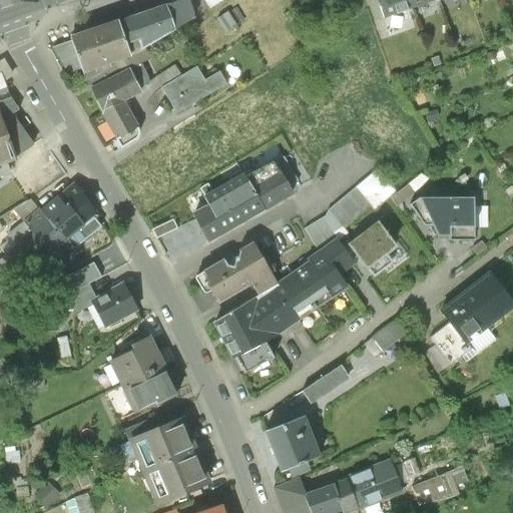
[(221,0),(180,0),(167,4),(175,28),(222,2),(221,0)]
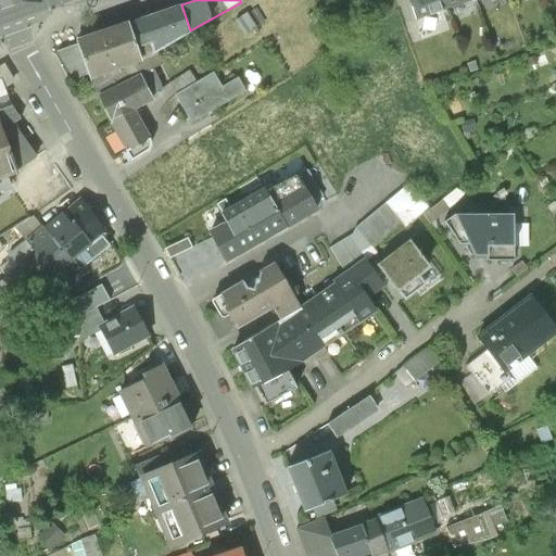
[(420,0),(426,15),(455,5),(452,0),(420,0)]
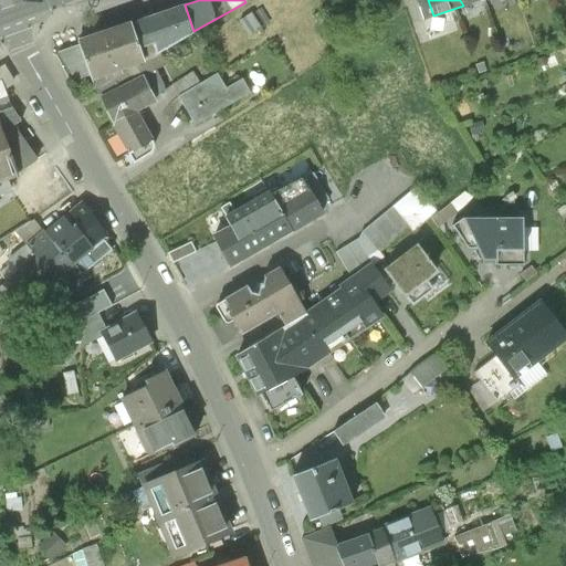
[(146,58),(194,31),(185,4),(134,21),(146,58)]
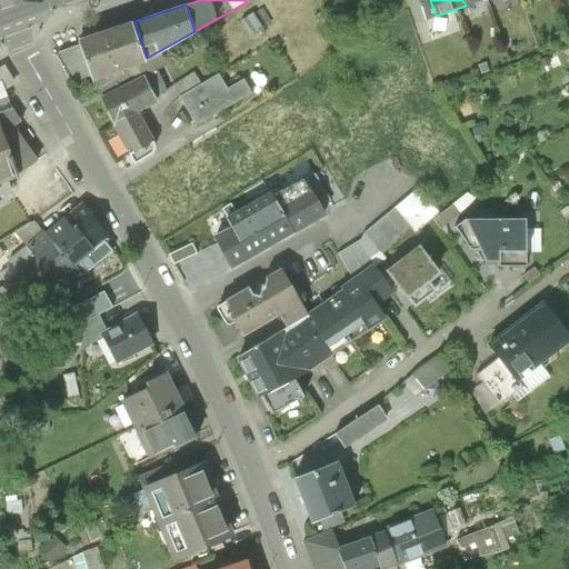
[(329,19),(323,10),(315,16),(321,25),(329,19)]
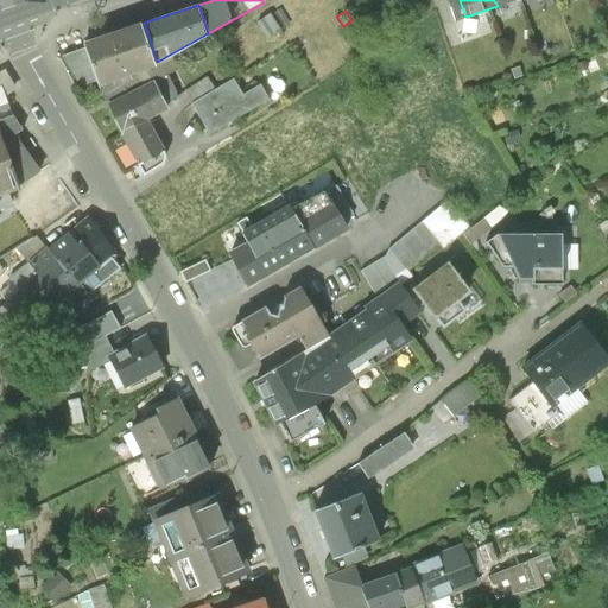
[(261,18),(270,36),(284,29),(277,12),(261,18)]
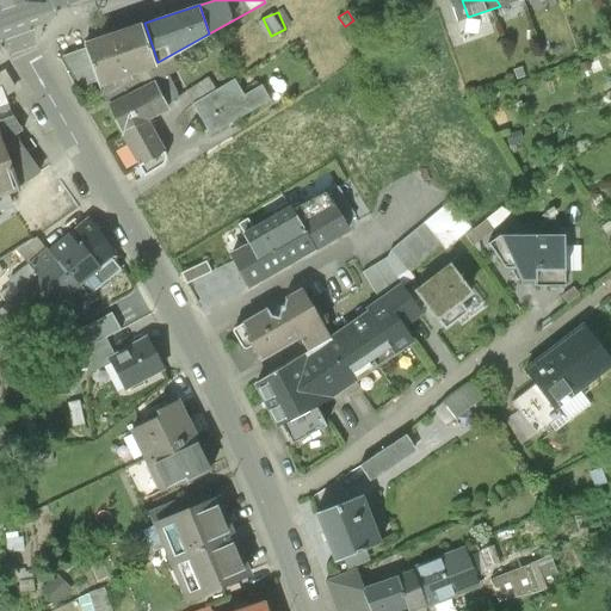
[(144,23),(87,41),(88,45),(98,78),(99,81),(158,62),(144,23)]
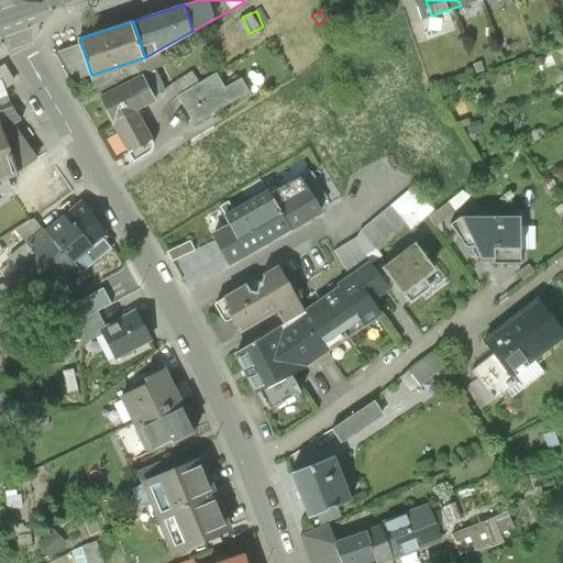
[(81,42),(57,50),(74,78),(90,72),(81,42)]
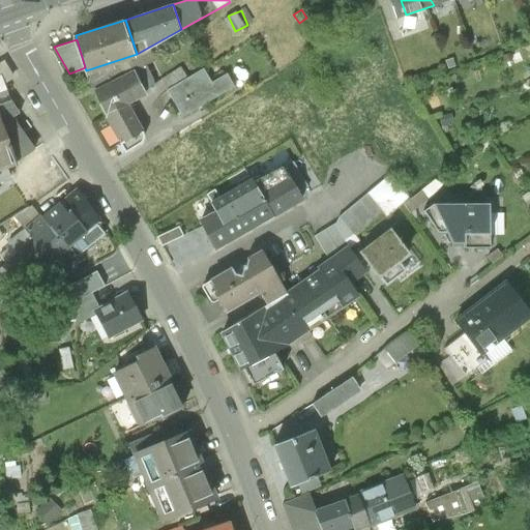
[(16,76),(5,58),(0,61),(0,81),(1,84),(16,76)]
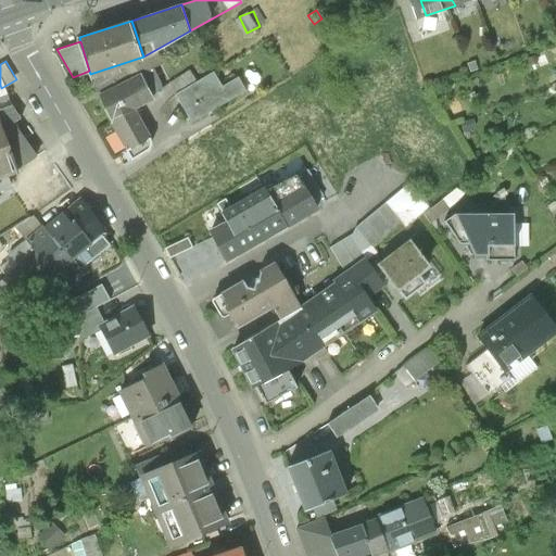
[(168,84),(175,95),(197,81),(190,70),(168,84)]
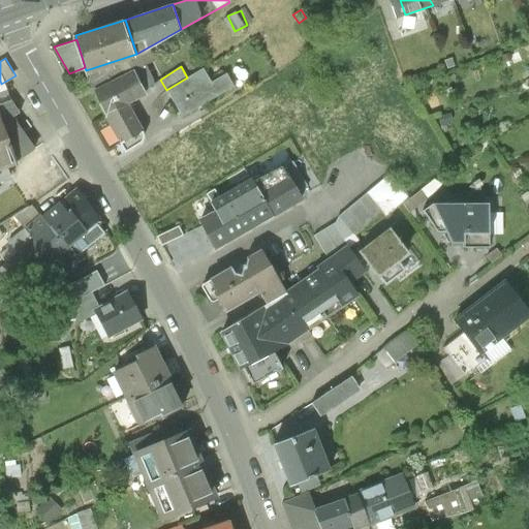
[(211,82),(203,68),(187,78),(166,90),(183,117),(235,86),(226,71),(211,82)]
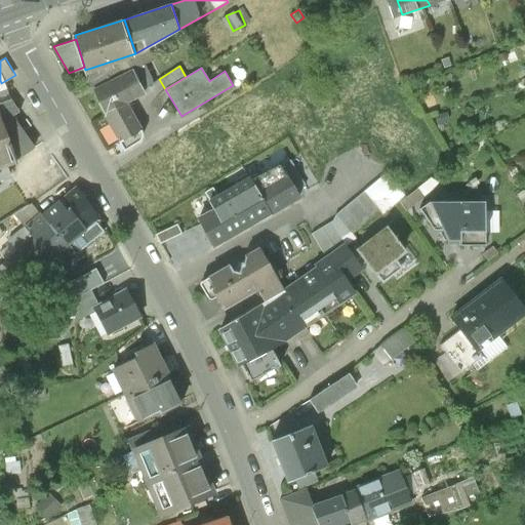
[(95,90),(107,113),(127,104),(146,93),(134,72),(95,90)]
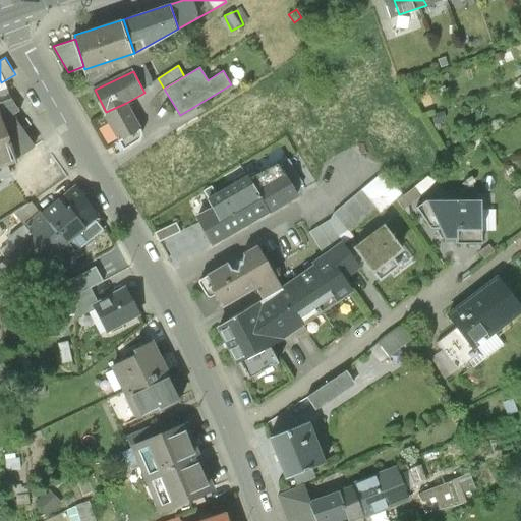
[(140,129),(126,103),(106,112),(121,139),(140,129)]
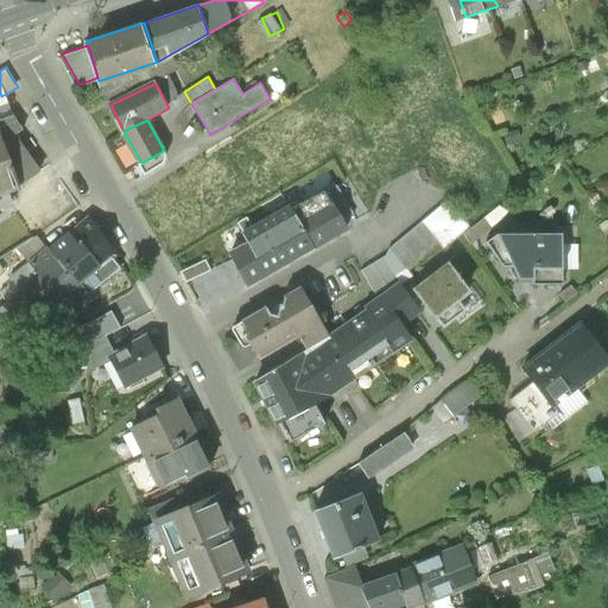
[(8,157),(0,133),(0,191),(19,185),(8,157)]
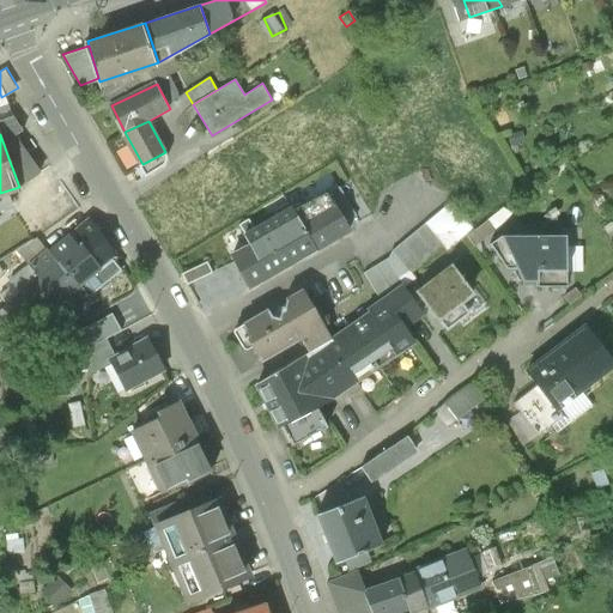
[(19,187),(43,171),(29,149),(8,158),(19,187)]
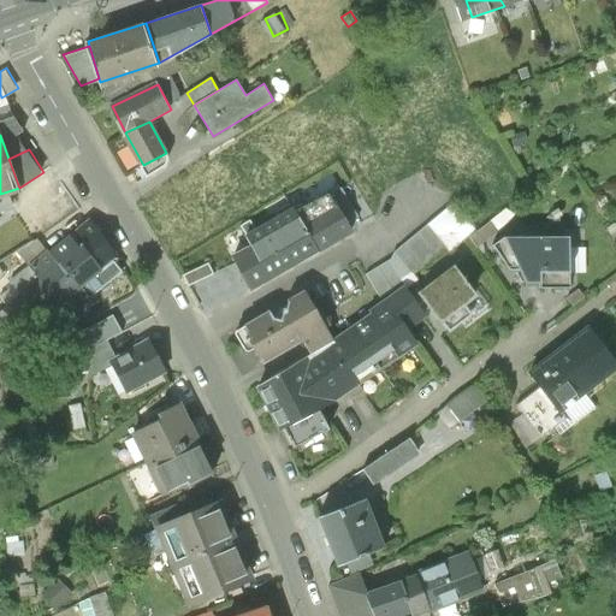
[(349,232),(327,195),(294,213),(315,252),(349,232)]
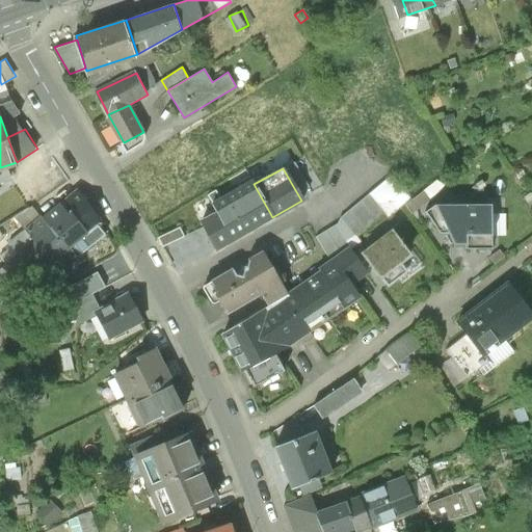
[(342,215),(338,222),(316,236),(328,258),(350,244),(358,235),(386,212),(390,216),(413,197),(392,174),(342,215)]
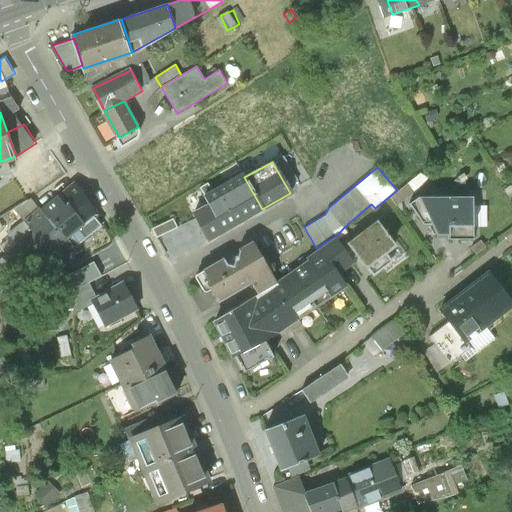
[(208,240),(262,209),(244,177),(242,174),(202,197),(207,206),(193,215),(208,240)]
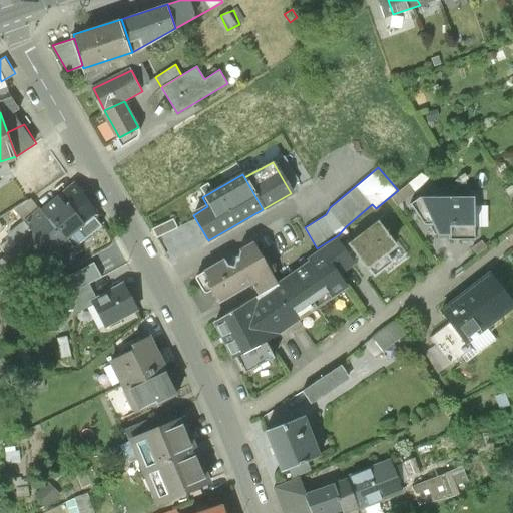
[(73,183),(58,196),(83,223),(97,212),(73,183)]
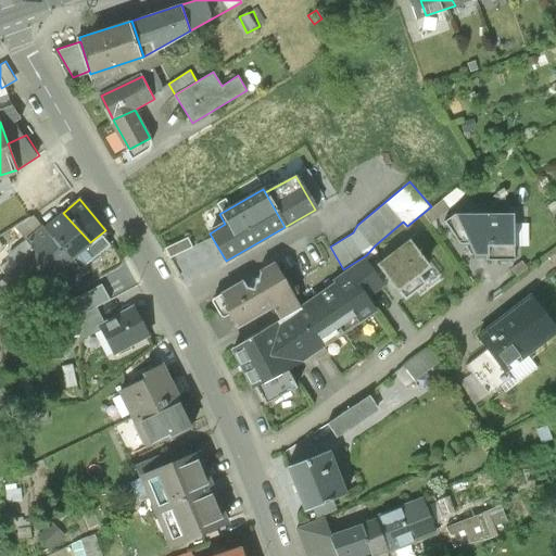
[(74,256),(90,242),(63,213),(47,227),(74,256)]
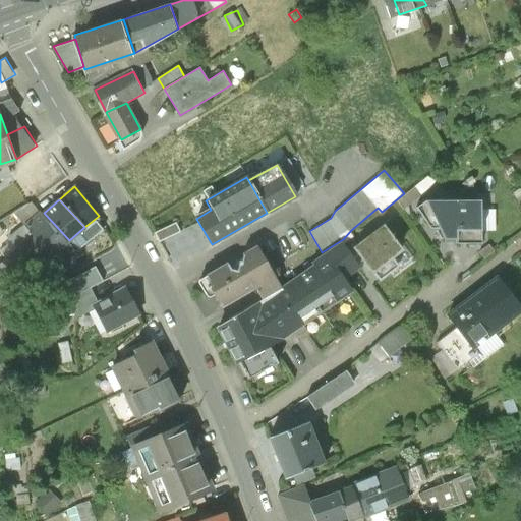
[(33,201),(16,212),(27,226),(44,213),(33,201)]
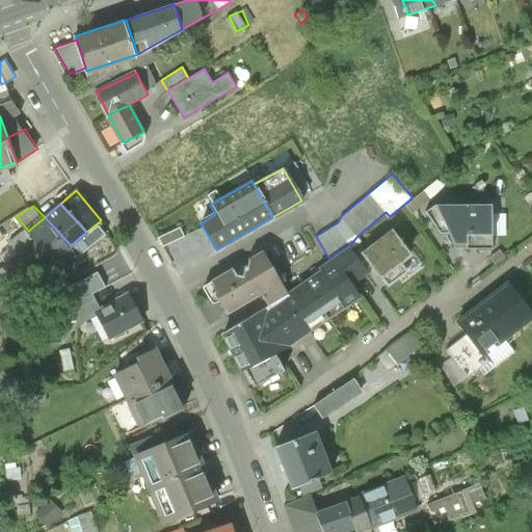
[(451,246),(461,247),(459,207),(431,208),(423,212),(433,230),(445,237),(451,246)]
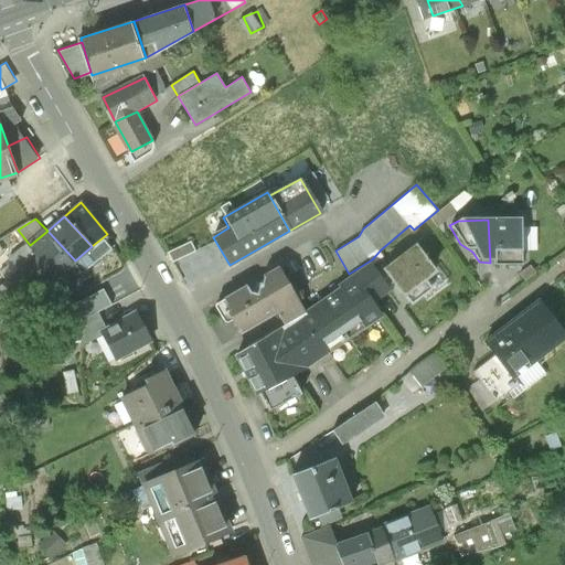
[(519,265),(518,220),(488,220),(490,263),(490,266),(519,265)]
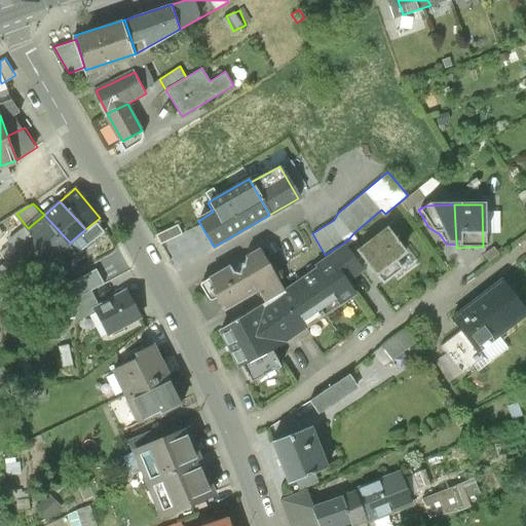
[(28,228),(37,238),(52,257),(70,242),(44,215),(28,228)]
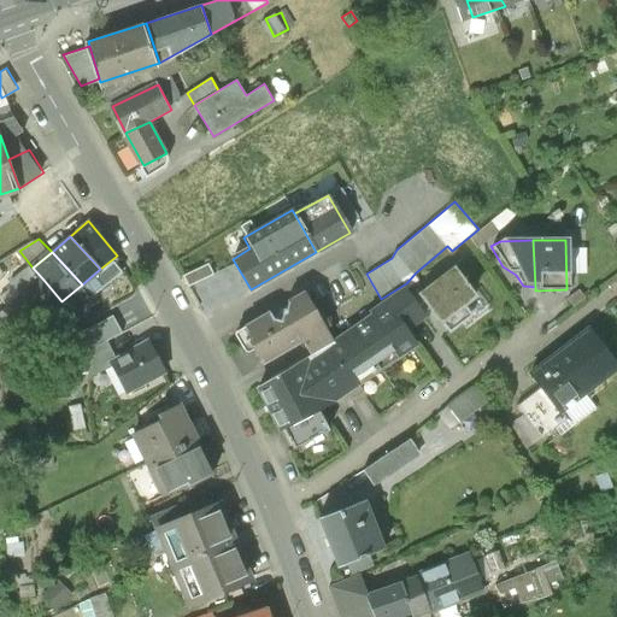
[(479,297),(456,266),(418,294),(433,313),(448,333),(470,316),(464,307),(479,297)]
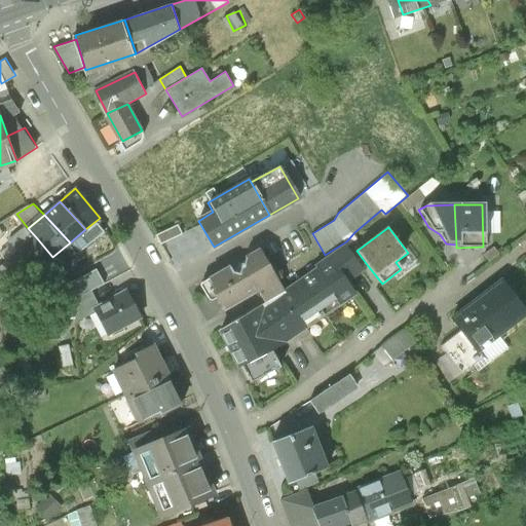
[(25,280),(52,257),(37,238),(8,261),(25,280)]
